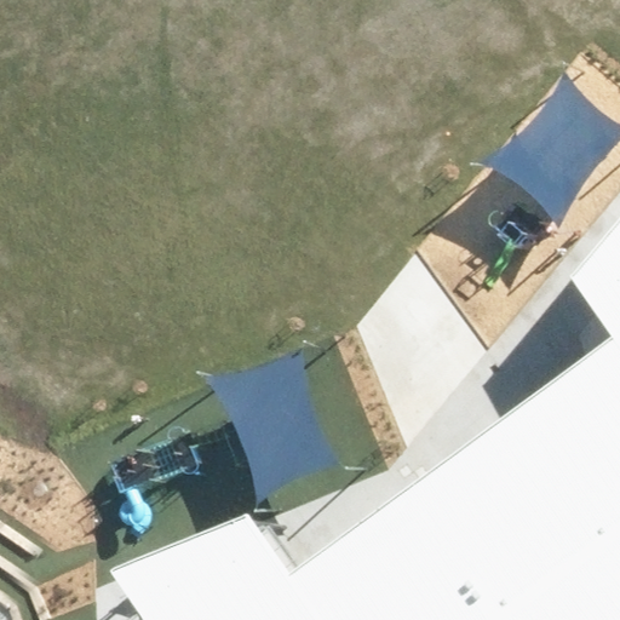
[(501,149),(481,160),(505,170),(534,187),(551,204),(563,223),(568,196),(585,167),(606,147),(619,135),(619,120),(610,115),(584,99),(573,86),(563,69),(556,89),(540,112),(521,132),(501,149)]
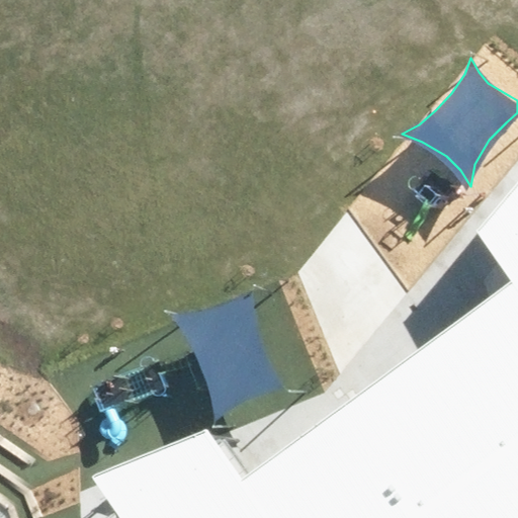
[(510,279),(517,272),(517,185),(476,232),(502,268),(510,279)]
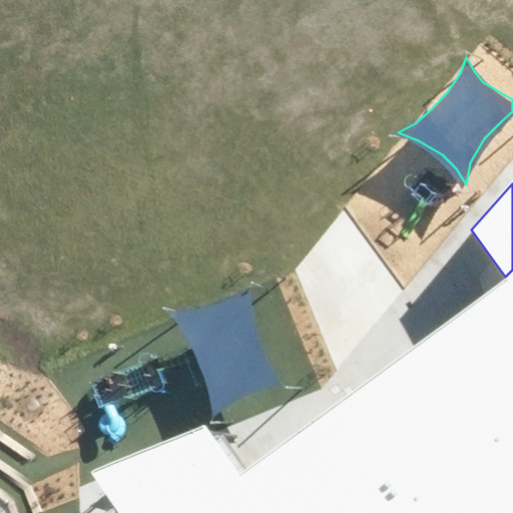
[(512,512),(512,270),(505,277),(244,472),(182,512),(512,512)]
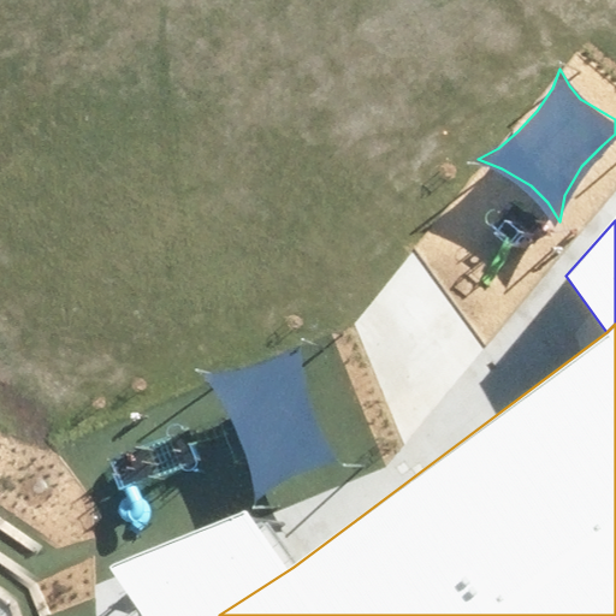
[(301,369),(302,345),(282,362),(253,377),(229,383),(206,384),(226,401),(243,431),(249,458),(253,490),(273,478),(301,465),(319,461),(337,462),(325,445),(313,421),(306,394),(301,369)]
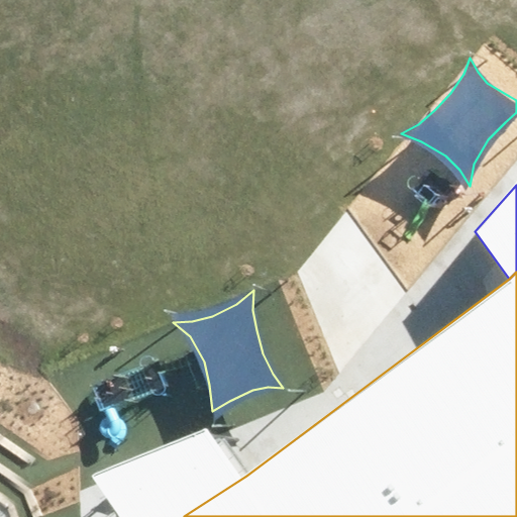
[(184,516),(246,476),(235,458),(214,426),(93,472),(118,516),(184,516)]
